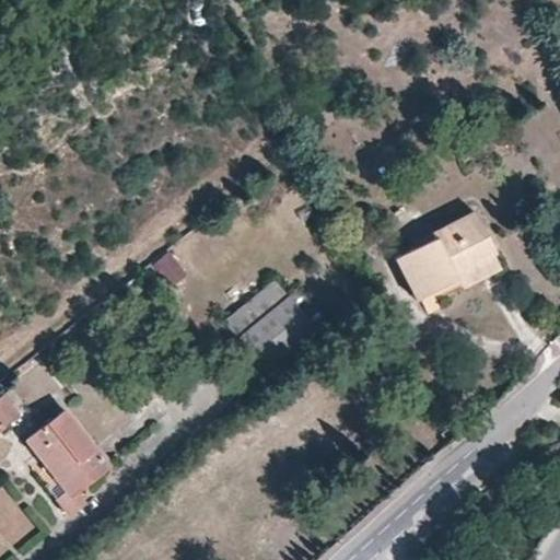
[(432,240),(395,260),(417,301),(421,299),(424,307),(488,271),(500,265),(492,251),(496,248),(473,209),(430,234),(432,240)]
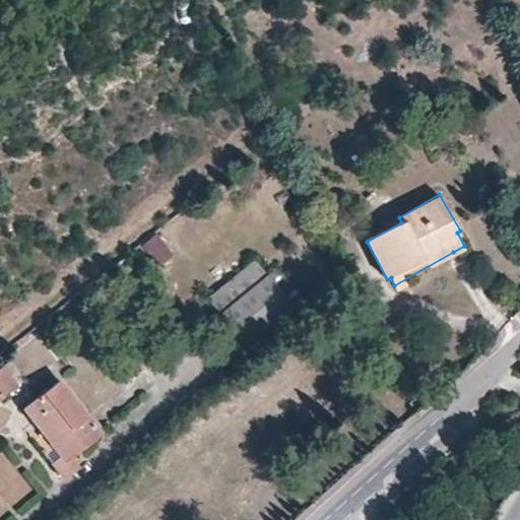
[(161,231),(140,245),(154,267),(176,254),(161,231)]
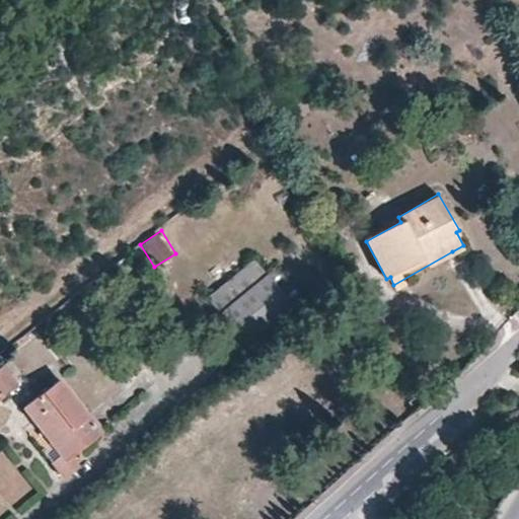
[(251,265),(208,301),(243,345),(288,306),(251,265)]
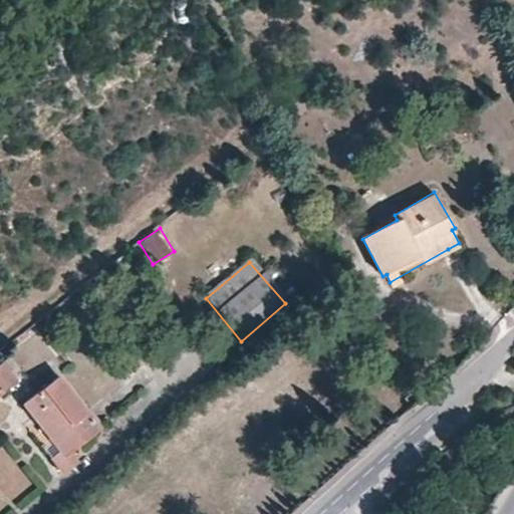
[(0,392),(21,373),(6,354),(0,358),(0,392)]
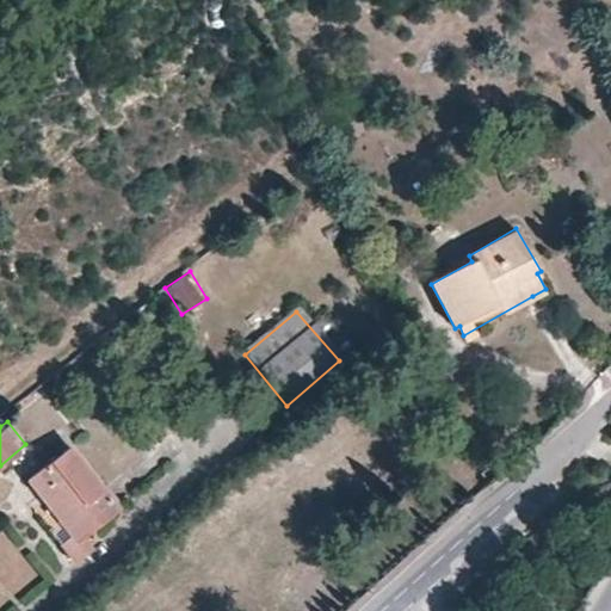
[(69,445),(26,477),(43,503),(32,511),(71,560),(91,545),(82,535),(105,518),(117,507),(69,445)]
